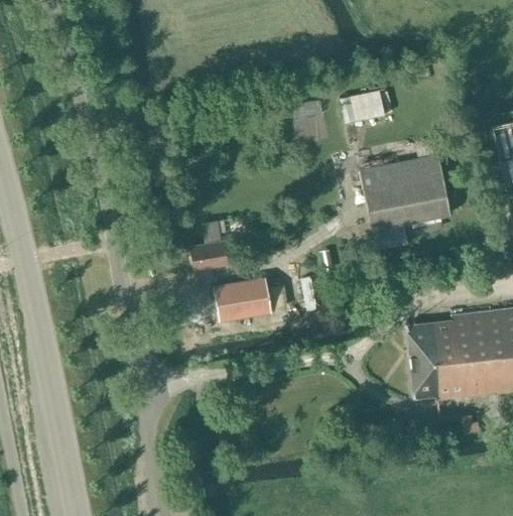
[(345,123),(386,114),(380,90),(340,99),(345,123)]
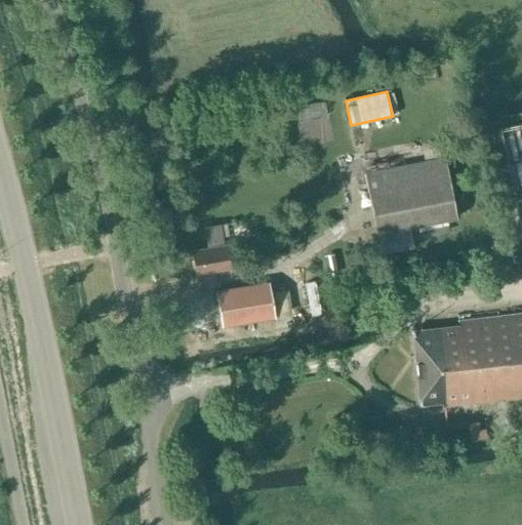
[(302,113),(330,111),(329,96),(300,97),(302,113)]
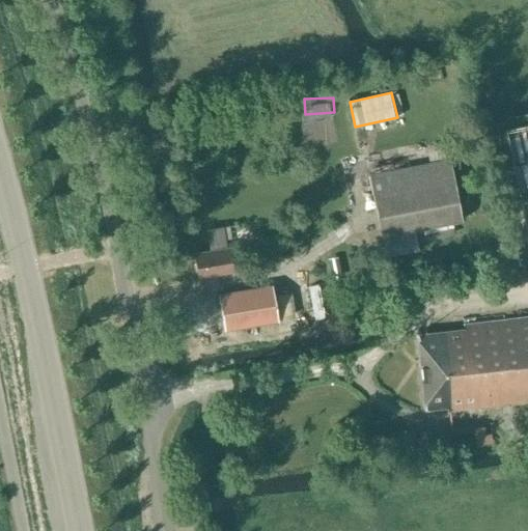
[(527,122),(509,126),(527,217),(527,122)]
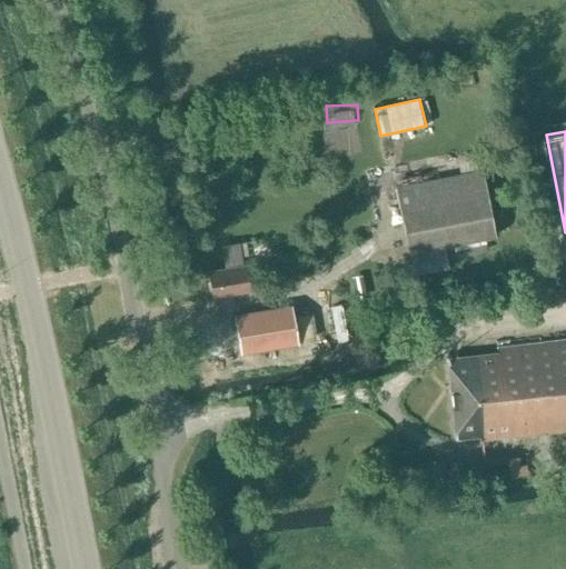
[(485,171),(397,188),(410,255),(446,248),(497,238),(485,171)]
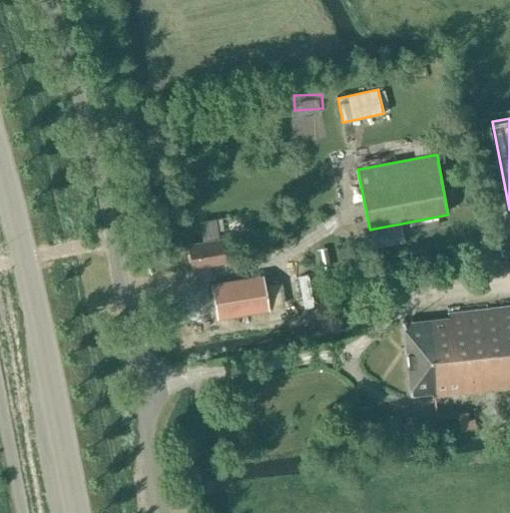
[(192,268),(226,263),(222,240),(220,240),(217,220),(203,223),(206,243),(189,245),(190,254),(189,258),(189,263),(192,265),(192,268)]
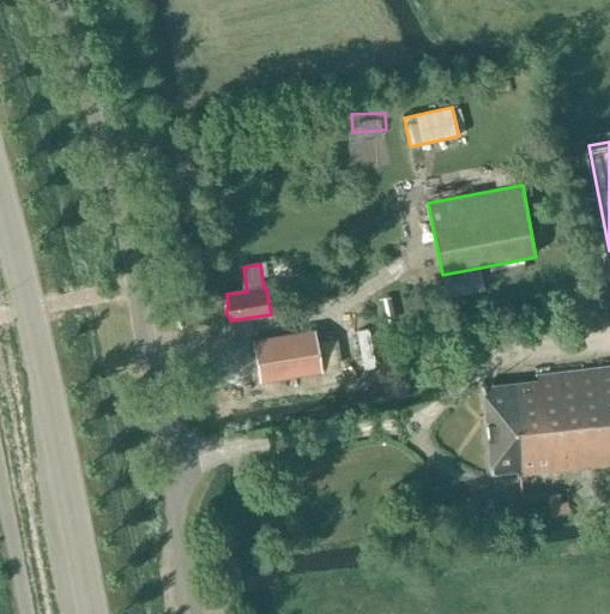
[(484,290),(481,268),(442,275),(447,298),(484,290)]
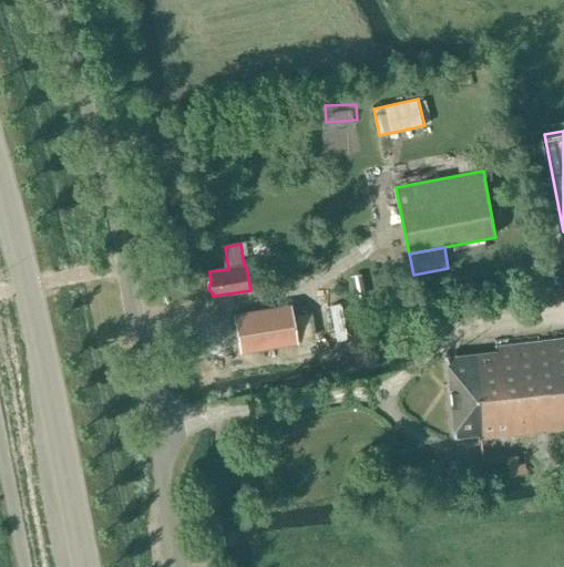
[(300,344),(294,303),(236,313),(243,353),(300,344)]
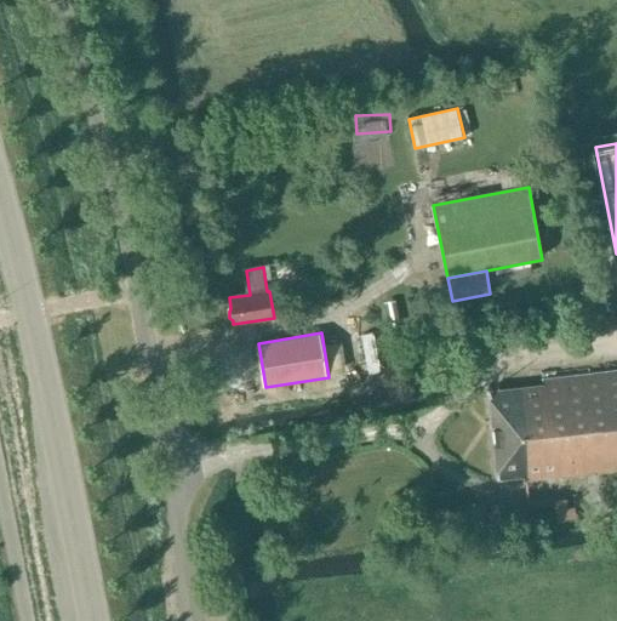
[(616,369),(544,379),(546,386),(555,478),(616,471),(616,369)]
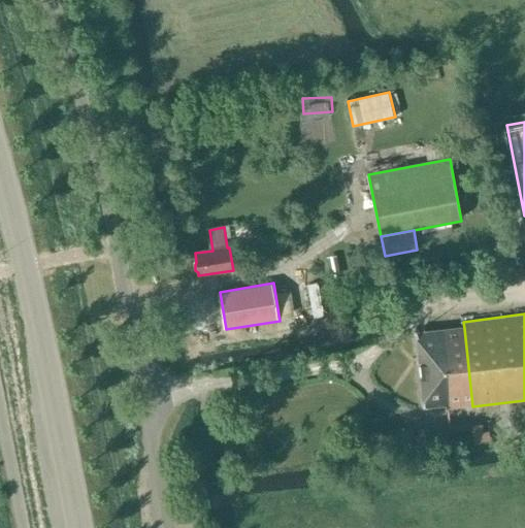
[(425,407),(447,405),(447,408),(472,406),(464,328),(417,333),(425,407)]
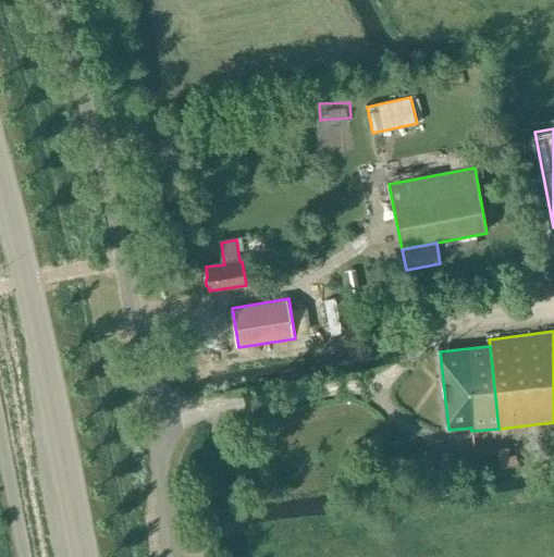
[(499,449),(501,468),(518,466),(517,456),(511,456),(509,448),(499,449)]
